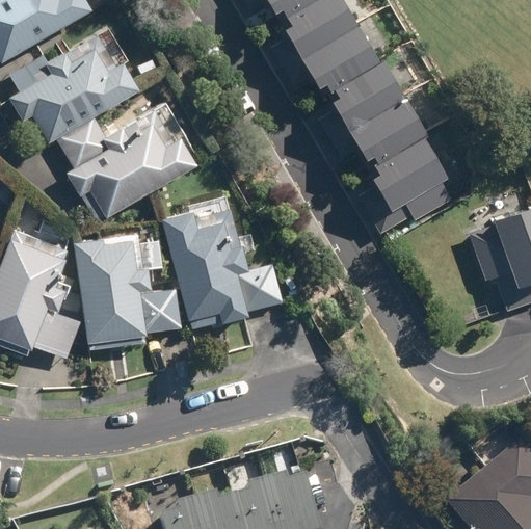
[(0,0),(0,63),(91,10),(85,0),(0,0)]
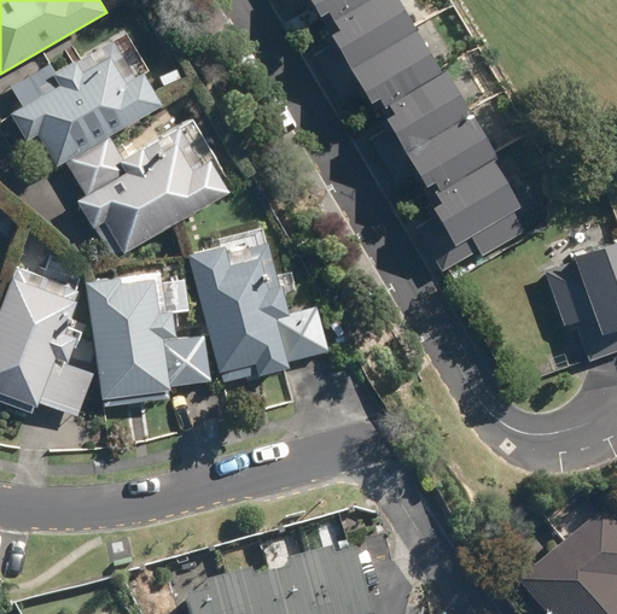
[(312,0),(319,12),(329,7),(335,17),(362,0),(312,0)]
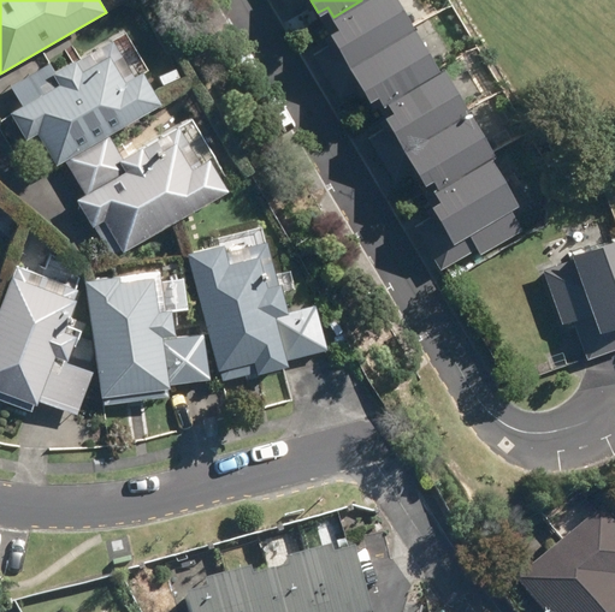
[(361,0),(333,17),(338,27),(329,31),(348,64),(415,25),(438,12),(431,0),(361,0)]
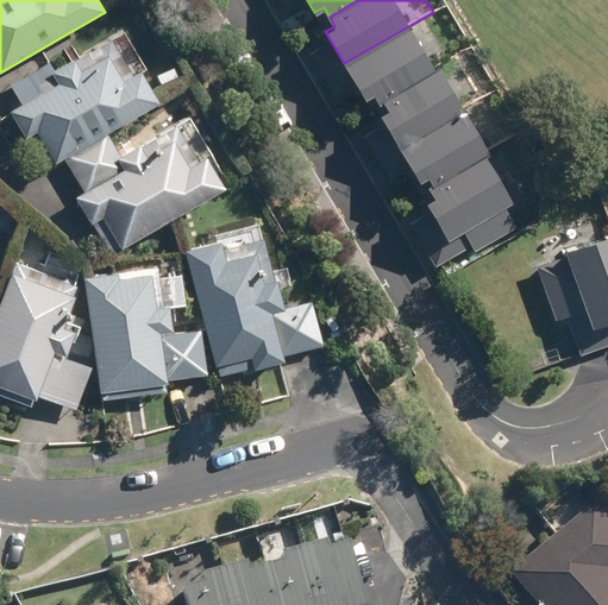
[(437,69),(450,62),(432,31),(419,38),(411,25),(344,63),(364,99),(374,94),(378,102),(384,100),(437,69)]
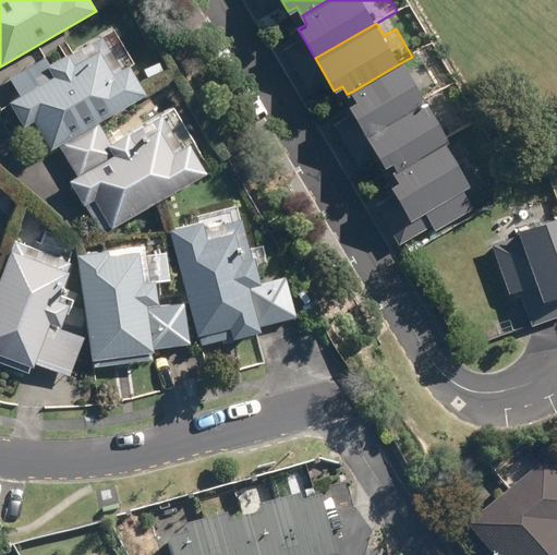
[(14,86),(20,95),(9,101),(25,130),(36,123),(52,152),(60,147),(100,123),(148,95),(129,62),(122,67),(103,34),(50,64),(46,57),(10,79),(14,86)]
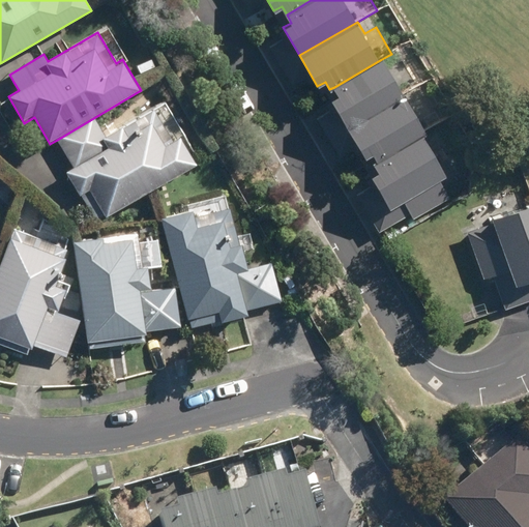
[(401,96),(416,88),(400,60),(385,69),(380,60),(334,87),(340,95),(330,99),(347,127),(401,96)]
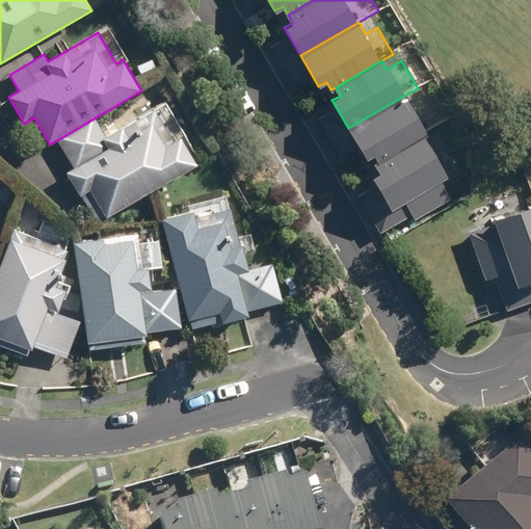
[(423,133),(445,121),(424,84),(418,88),(402,97),(348,128),(366,158),(374,154),(377,159),(423,133)]
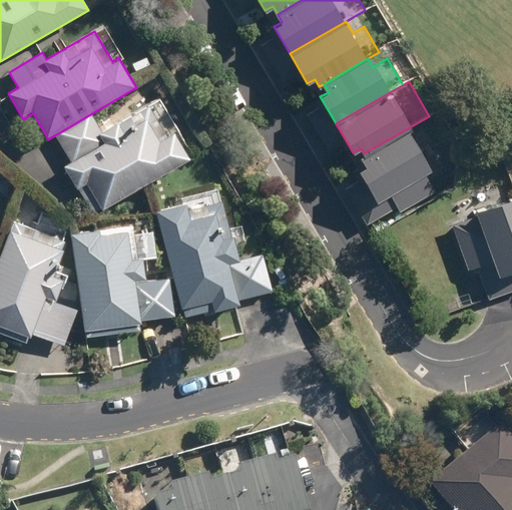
[(86,185),(102,211),(190,159),(156,101),(103,132),(92,113),(55,135),(71,162),(64,166),(78,190),(86,185)]
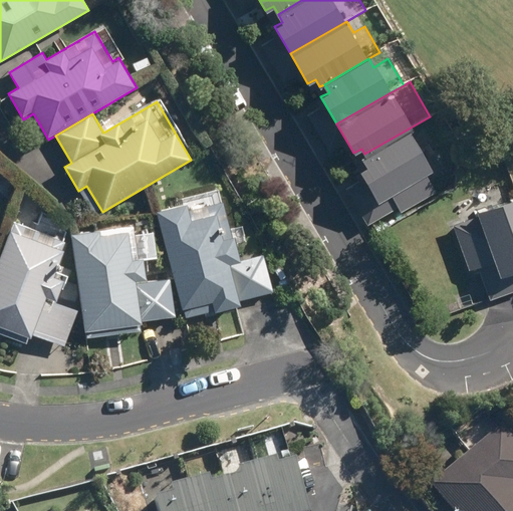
[(434,172),(409,129),(364,154),(360,157),(365,167),(358,171),(377,205),(390,197),(400,213),(436,192),(427,176),(434,172)]
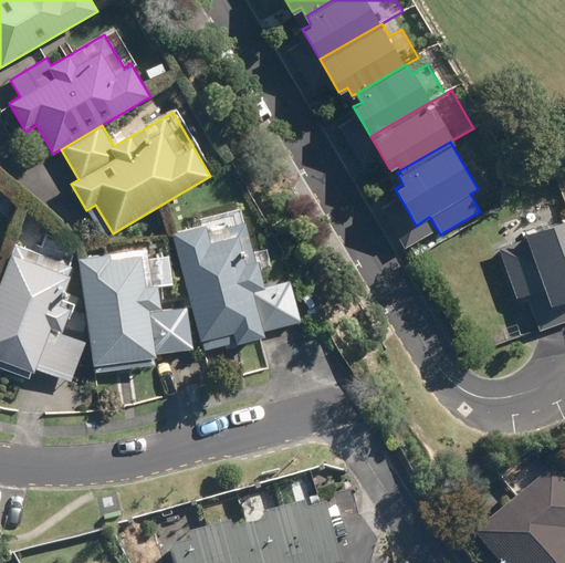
[(505,247),(499,249),(514,301),(530,296),(540,327),(564,319),(564,216),(555,219),(550,204),(520,212),(522,220),(500,227),(505,247)]
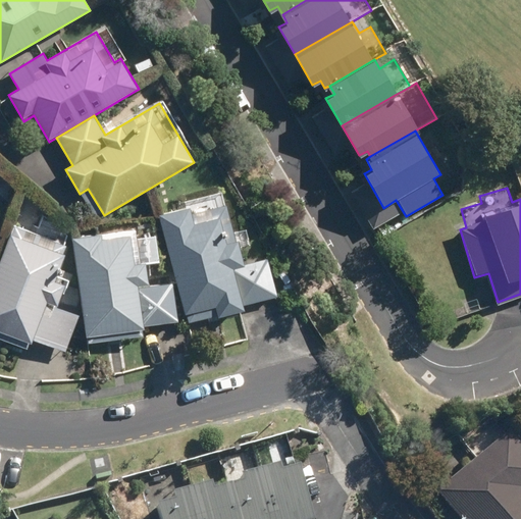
[(158,211),(159,214),(187,324),(279,302),(269,260),(246,265),(240,239),(233,240),(222,195),(158,211)]
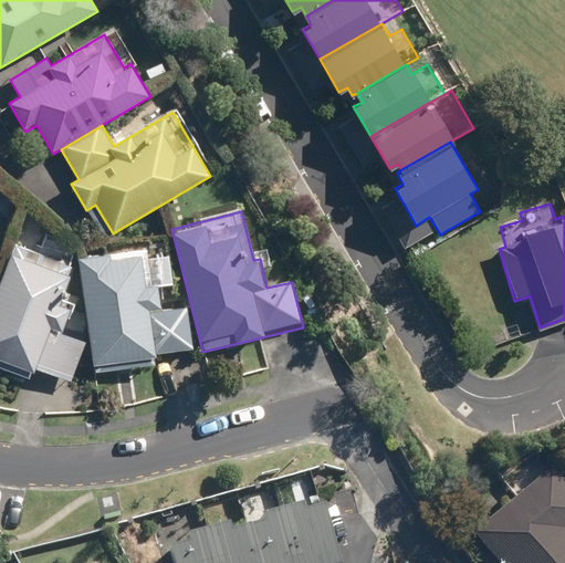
[(156,356),(196,351),(189,308),(168,310),(166,295),(159,296),(150,244),(76,257),(95,374),(157,364),(156,356)]
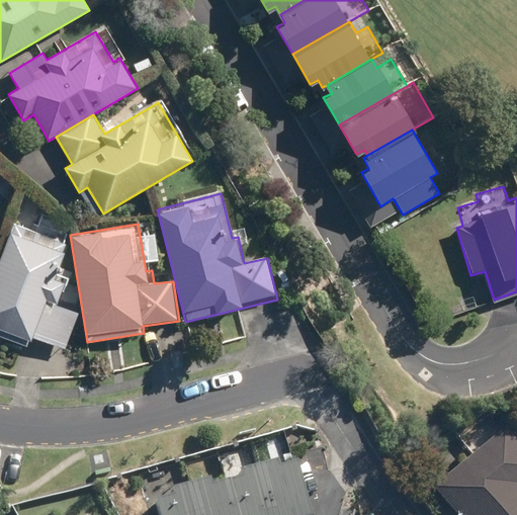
[(63,254),(12,233),(0,262),(0,328),(64,354),(80,315),(55,305),(66,277),(55,272),(63,254)]
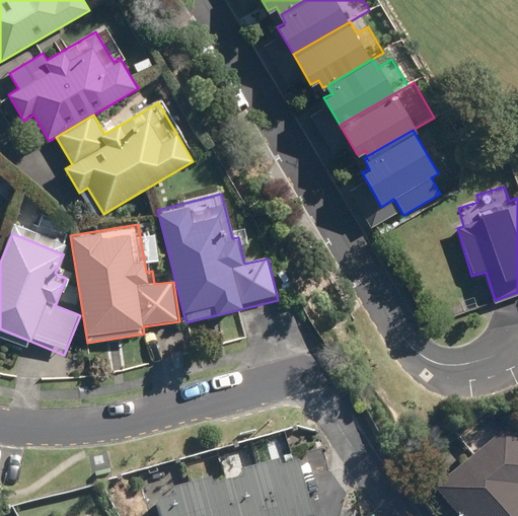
[(517,448),(506,433),(487,447),(437,485),(460,515),(517,515),(517,448)]
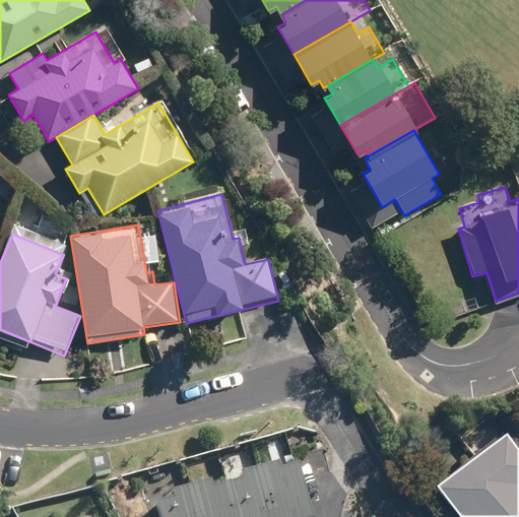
[(316,516),(311,490),(319,488),(314,469),(305,471),(301,455),(148,493),(153,516),(316,516)]
